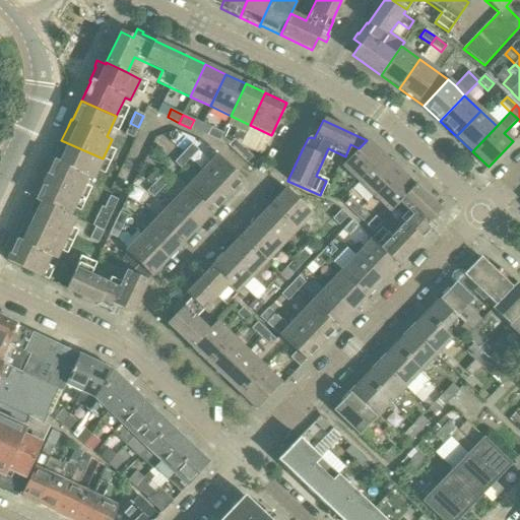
[(138,127),(130,123),(124,134),(132,138),(138,127)]
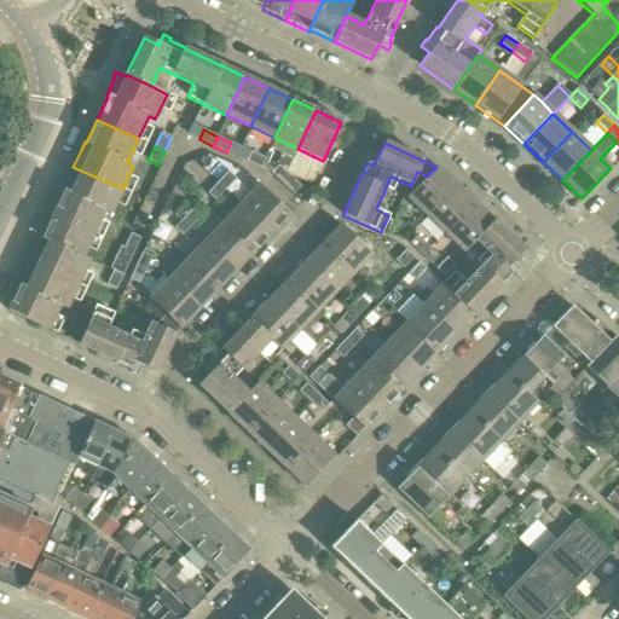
[(247,162),(261,168),(265,158),(252,152),(247,162)]
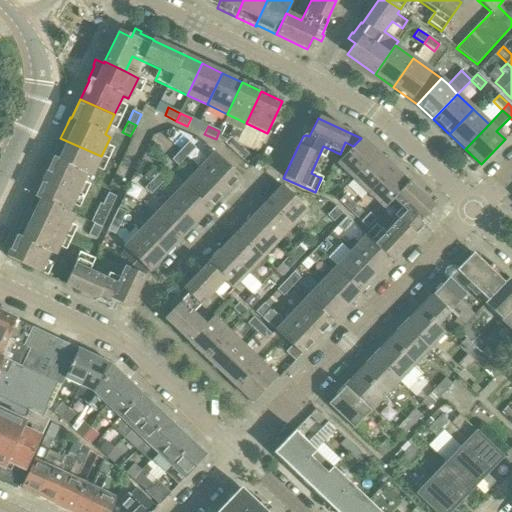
[(224,144),(233,152),(239,146),(230,137),(224,144)]
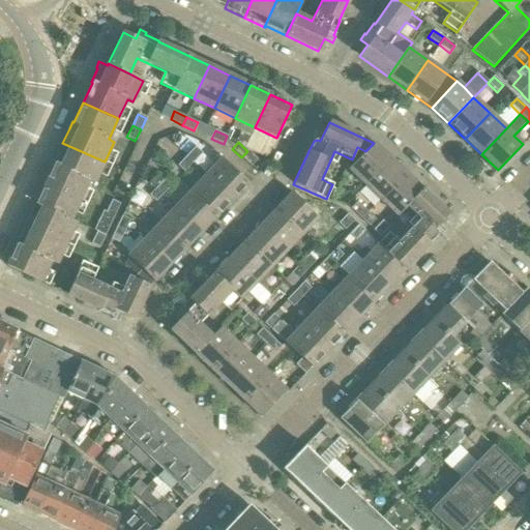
[(54,164),(45,184),(80,200),(89,180),(94,183),(105,162),(62,143),(53,164),(54,164)]
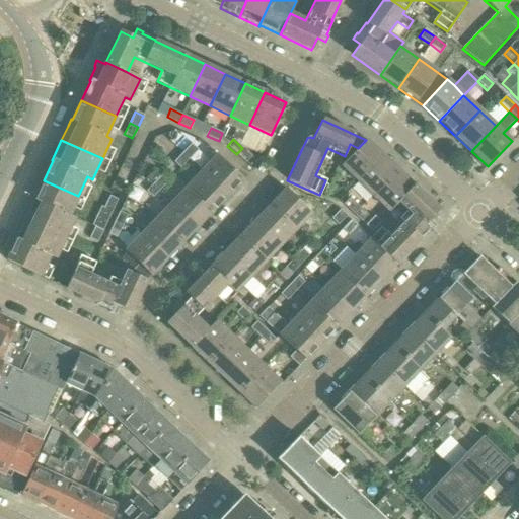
[(341,165),(357,181),(382,156),(366,140),(358,148),(341,165)]
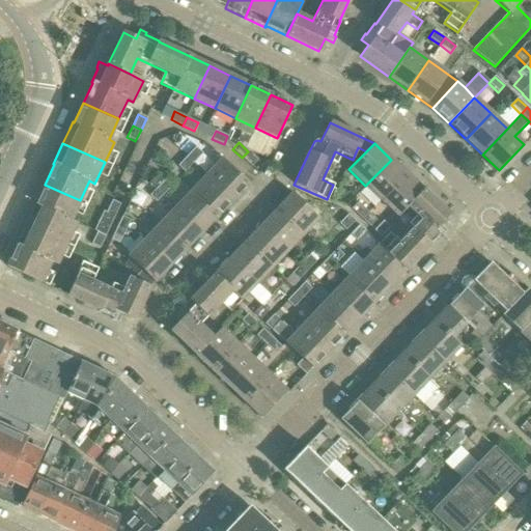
[(195,147),(187,157),(193,163),(202,154),(195,147)]
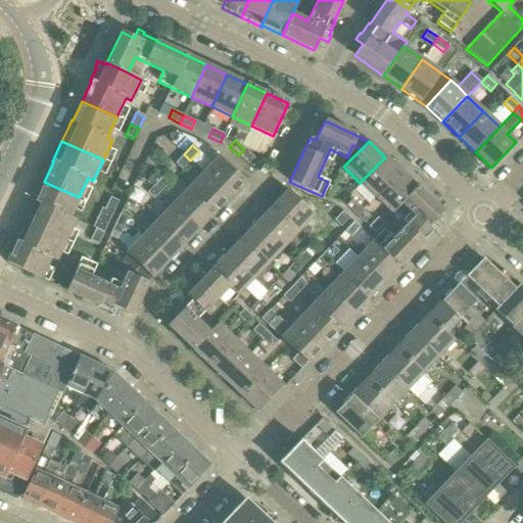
[(244,149),(238,155),(247,164),(253,157),(244,149)]
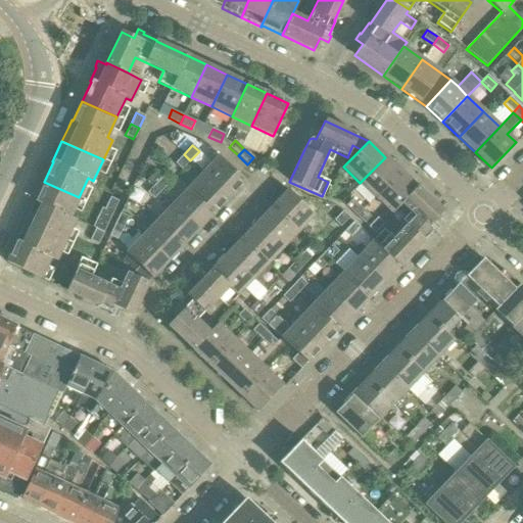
[(190,160),(184,154),(175,163),(181,170),(190,160)]
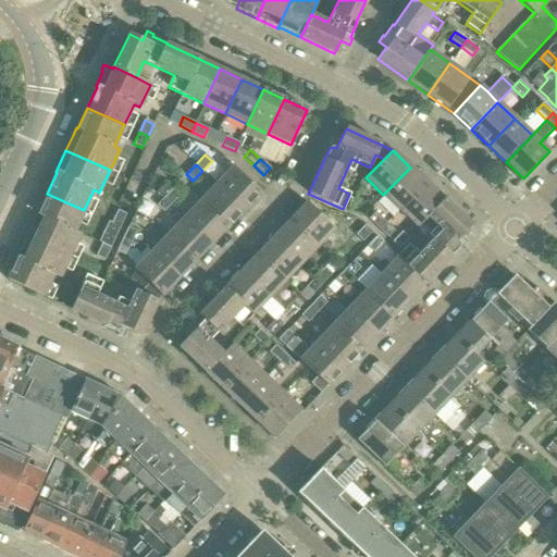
[(233,166),(215,184),(244,210),(260,193),(233,166)]
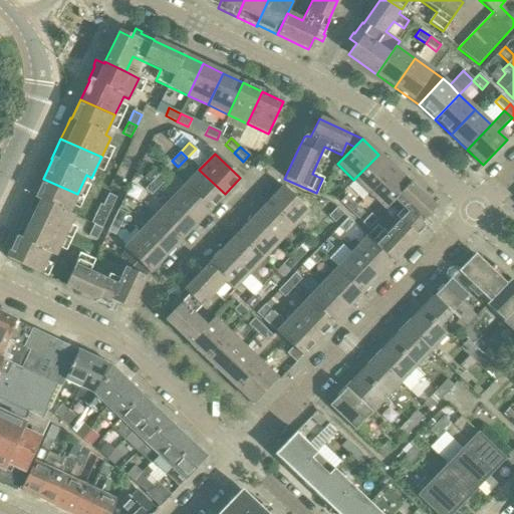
[(353,180),(369,195),(395,170),(378,155),(353,180)]
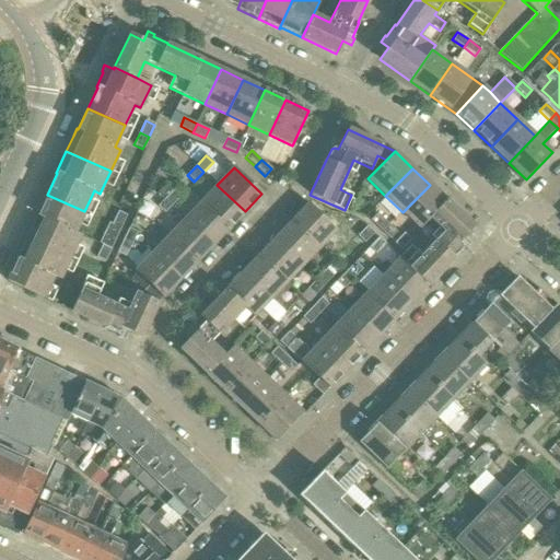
[(217,185),(200,202),(229,229),(245,211),(217,185)]
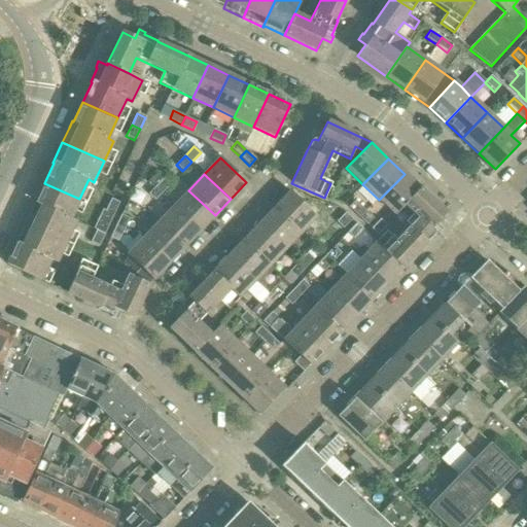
[(395,215),(405,207),(420,189),(405,174),(379,200),(395,215)]
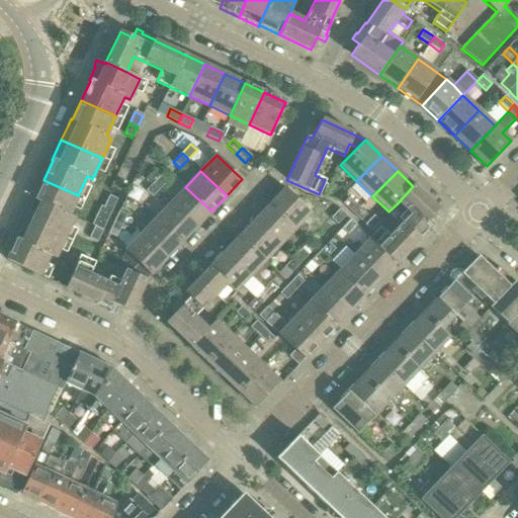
[(159,176),(151,185),(157,191),(166,182),(159,176)]
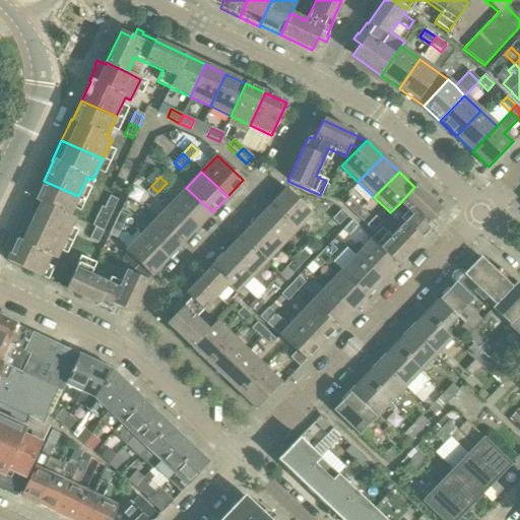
[(34,199),(34,200),(74,219),(74,218),(69,216),(78,196),(44,181),(35,200),(34,199)]
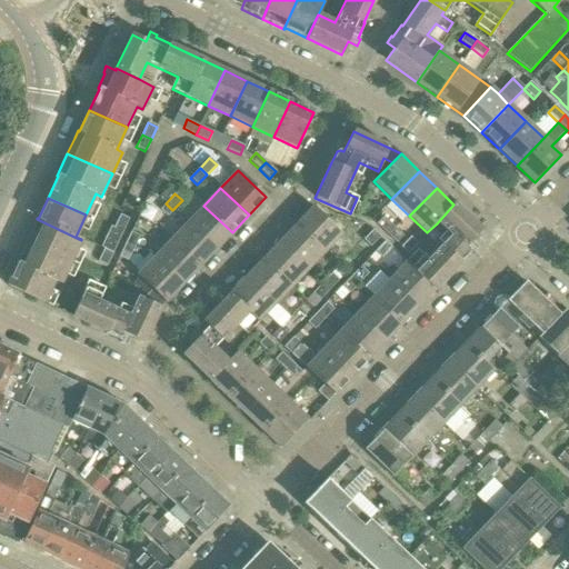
[(172,210),(166,203),(151,219),(153,221),(152,222),(157,227),(172,210)]
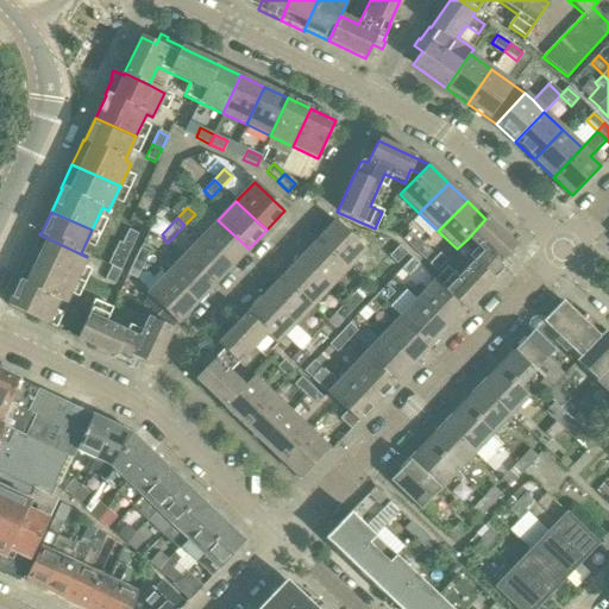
[(450,286),(445,290),(465,309),(493,281),(493,280),(501,271),(501,268),(501,267),(498,264),(515,246),(485,219),(468,239),(482,252),(457,278),(446,269),(440,275),(439,276),(450,286)]
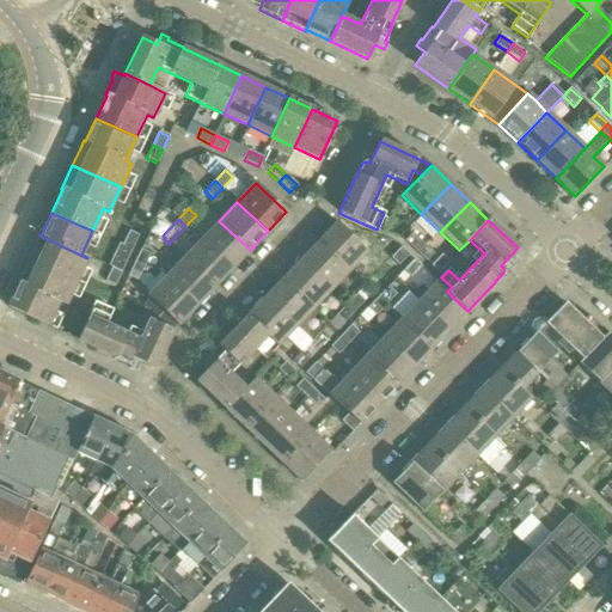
[(219,221),(201,240),(232,269),(250,250),(219,221)]
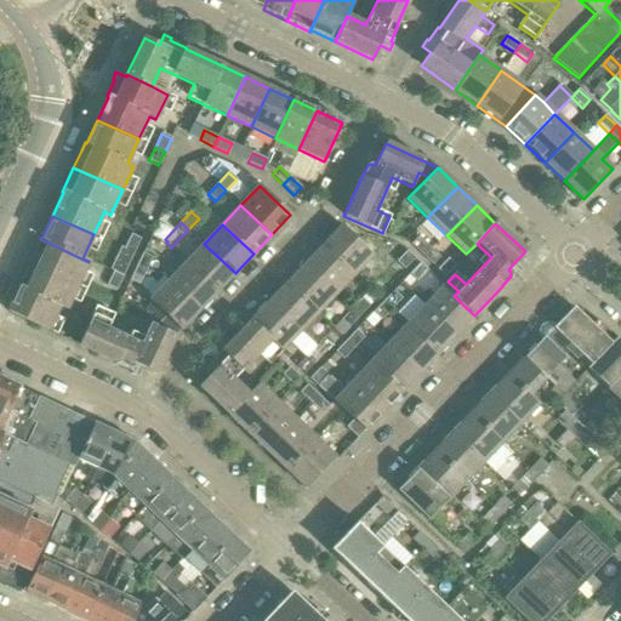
[(342,227),(324,245),(354,275),(372,256),(342,227)]
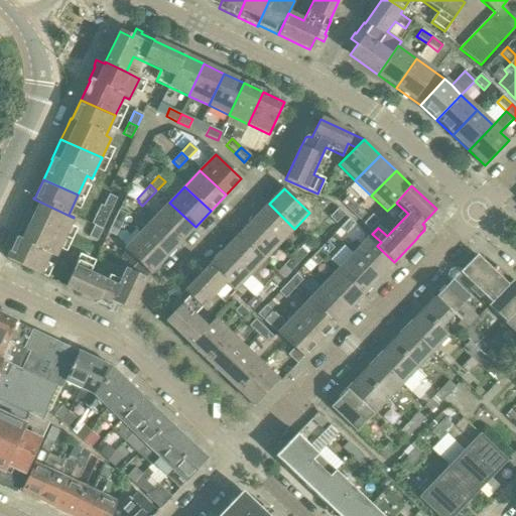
[(109,195),(103,207),(111,211),(117,199),(109,195)]
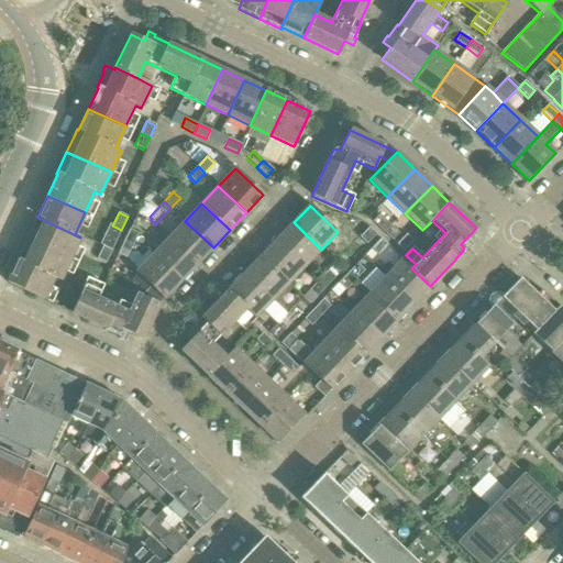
[(372,222),(385,234),(392,227),(379,214),(372,222)]
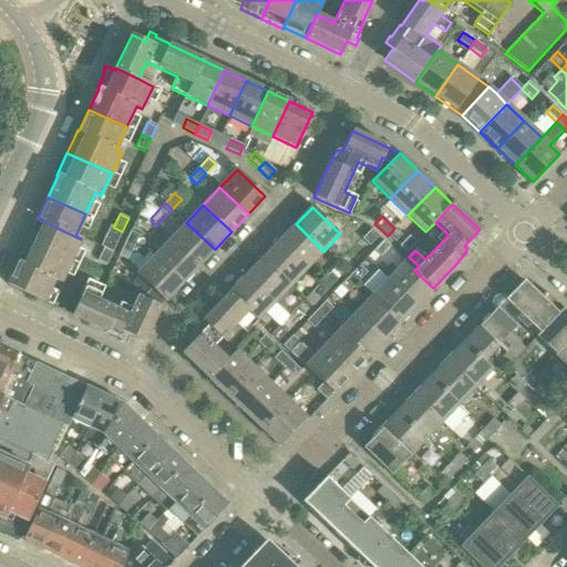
[(37,218),(27,240),(71,260),(81,239),(37,218)]
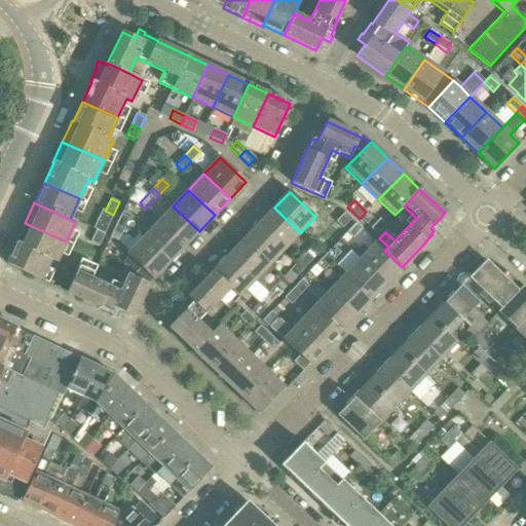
[(173,207),(157,223),(184,248),(199,231),(173,207)]
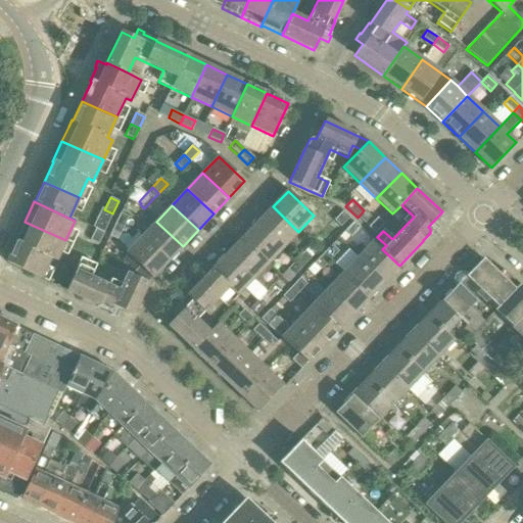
[(273,206),(256,223),(283,248),(298,232),(273,206)]
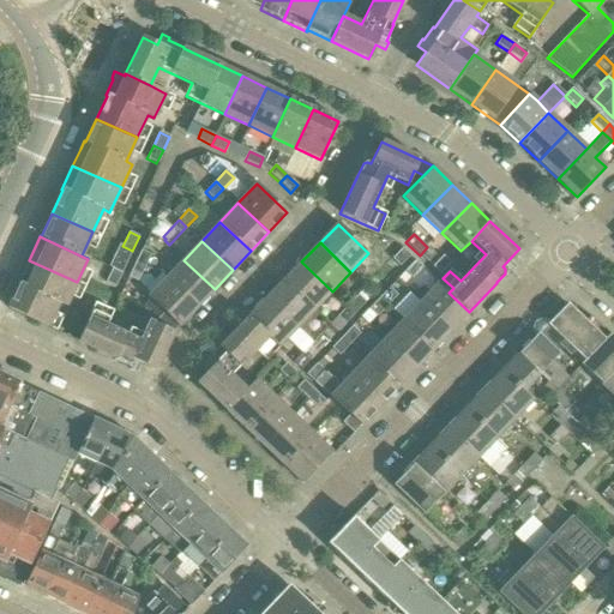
[(108,268),(112,269),(121,274),(132,251),(122,246),(119,244),(108,268)]
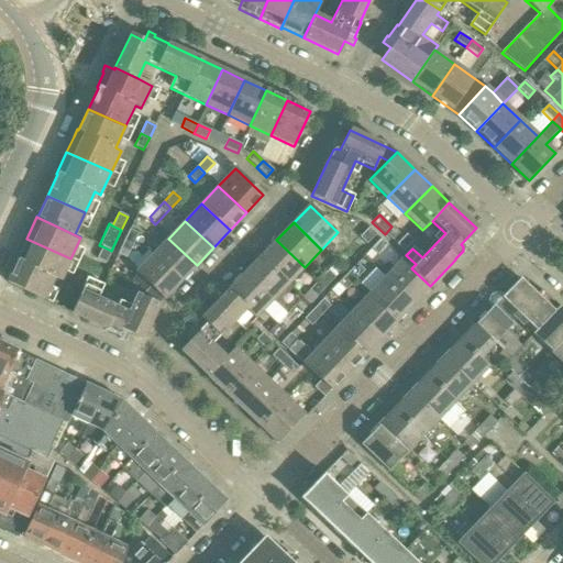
[(392,227),(385,234),(392,241),(399,234),(392,227)]
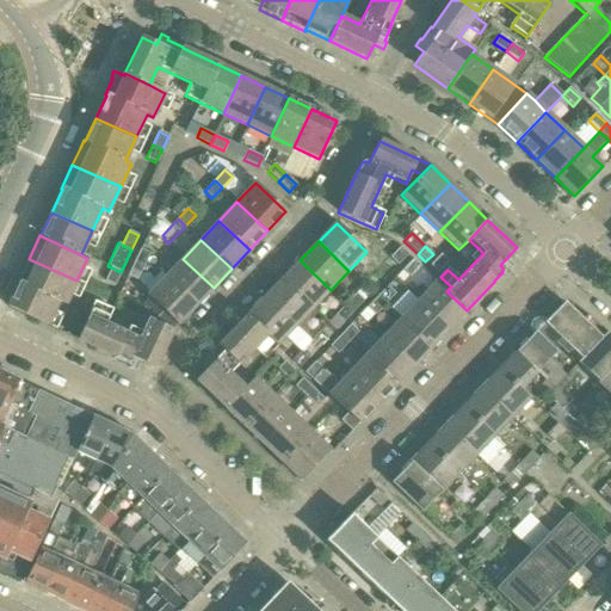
[(390,258),(397,265),(397,266),(408,254),(401,247),(390,258)]
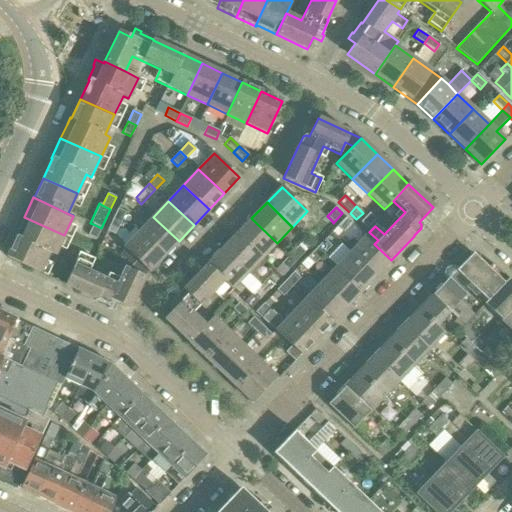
[(117,209),(112,220),(120,224),(125,212),(117,209)]
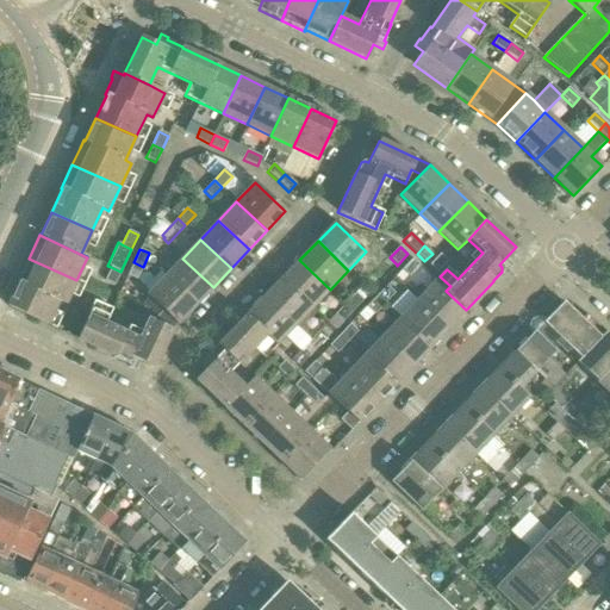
[(440,254),(429,266),(437,273),(448,261),(440,254)]
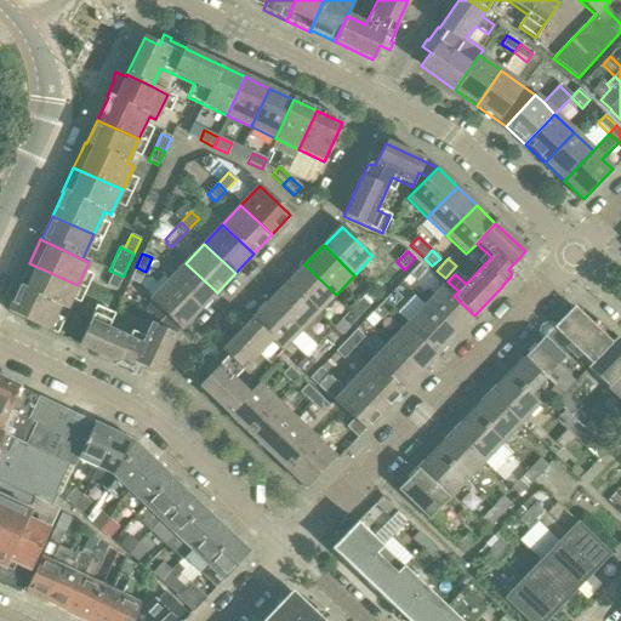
[(26,271),(18,286),(67,308),(78,285),(29,263),(26,271)]
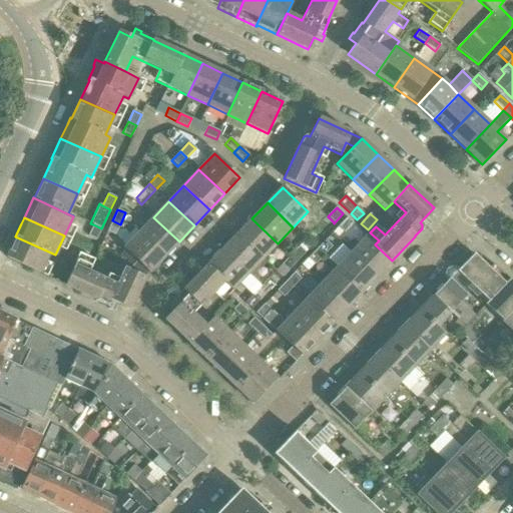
[(153,217),(138,233),(164,258),(179,241),(153,217)]
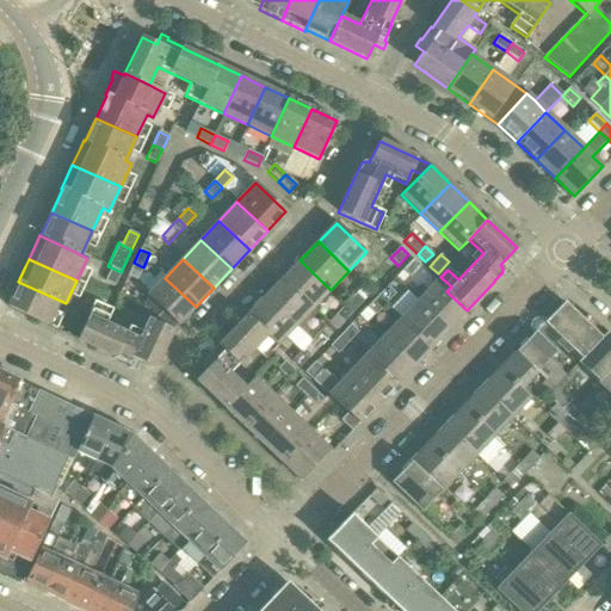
[(413,259),(402,271),(411,278),(421,266),(413,259)]
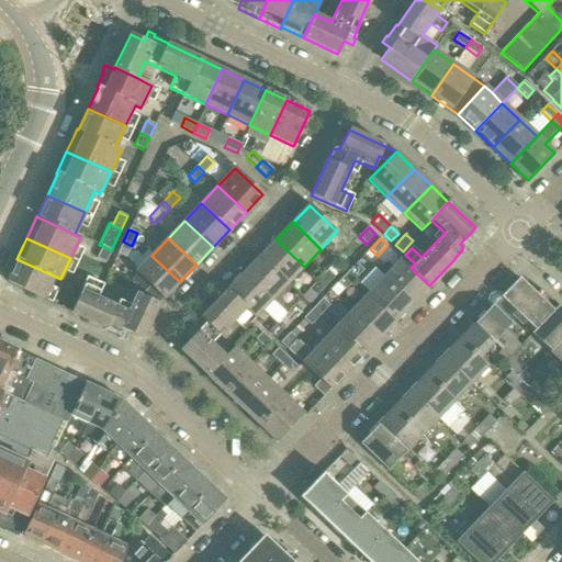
[(276,239),(259,257),(287,283),(304,267),(276,239)]
